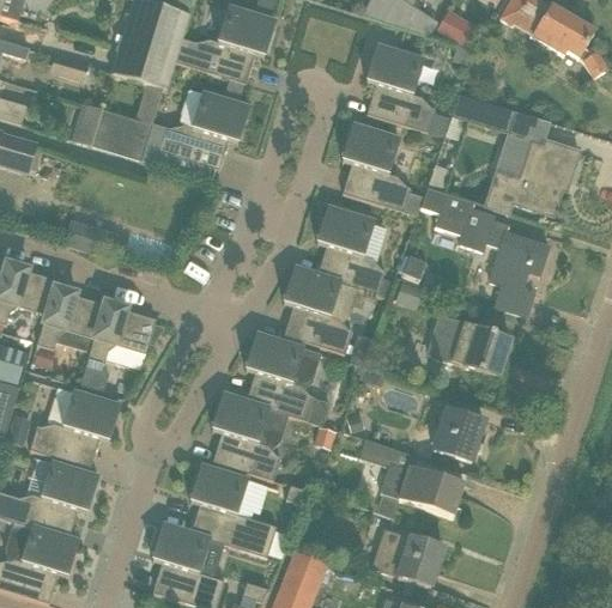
[(0,0),(0,13),(19,20),(25,0),(0,0)]
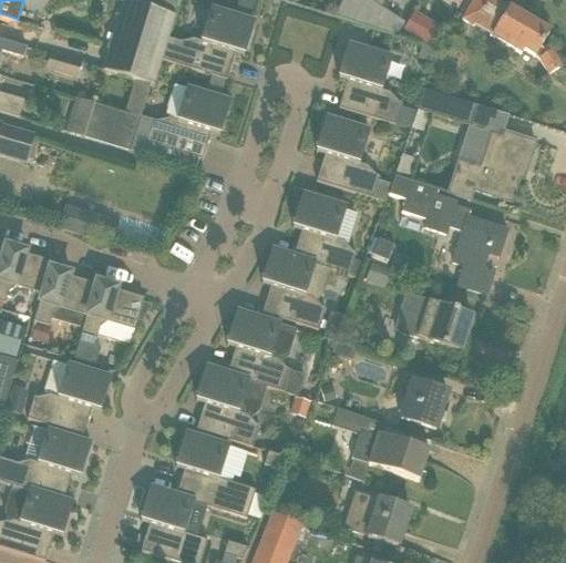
[(136,78),(148,82),(155,84),(163,58),(170,36),(176,13),(133,0),(124,0),(103,68),(136,78)]
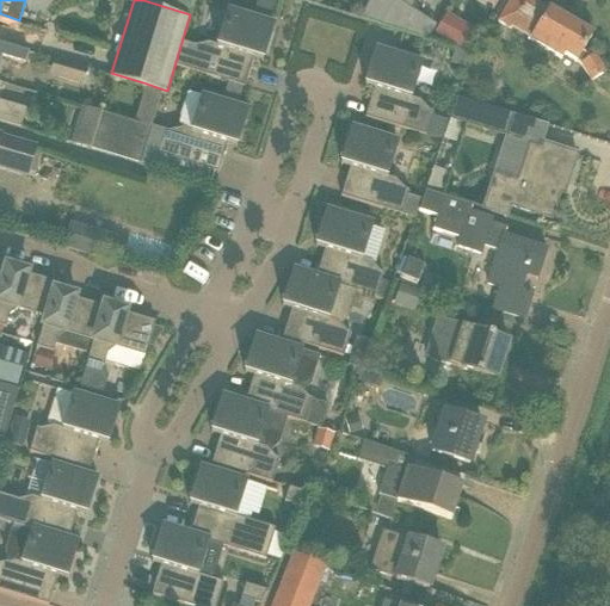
[(258,0),(256,8),(273,13),(277,0),(258,0)]
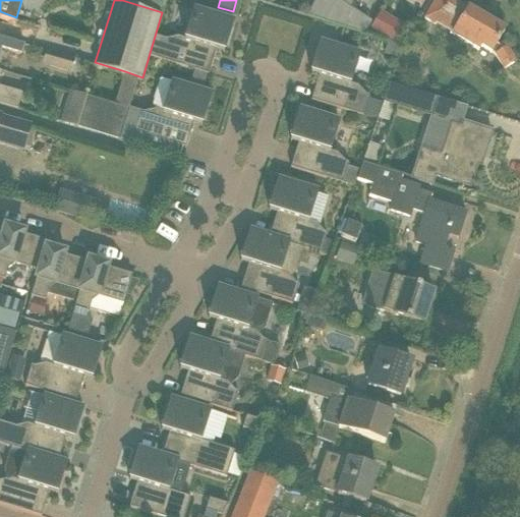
[(313,0),(308,12),(320,16),(328,0),(313,0)]
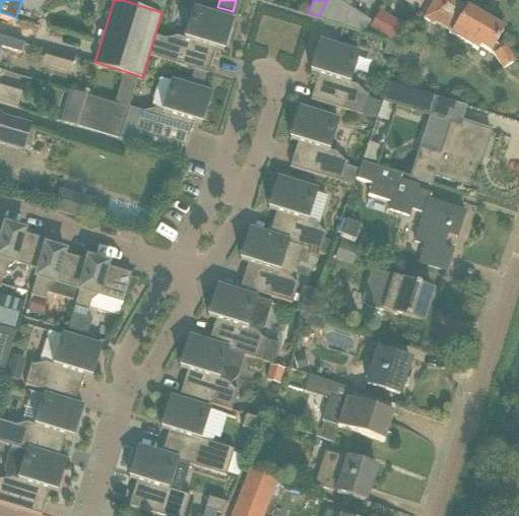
[(327,0),(319,16),(366,31),(374,17),(349,3),(344,0),(327,0)]
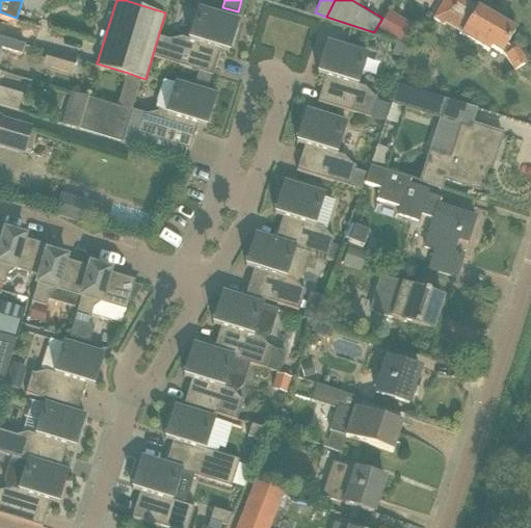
[(444,0),(442,3),(434,16),(445,22),(446,20),(465,29),(462,33),(489,48),(492,44),(506,53),(515,67),(527,59),(519,46),(518,47),(508,42),(516,27),(479,5),(479,6),(468,0),(444,0)]
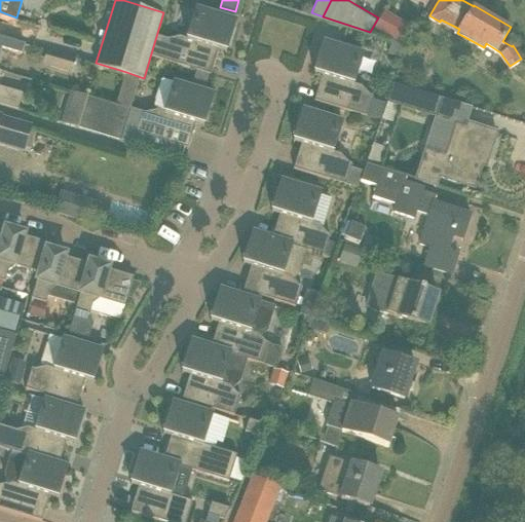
[(219,47),(226,49),(227,49),(236,19),(197,6),(188,36),(181,34),(169,36),(157,33),(151,53),(212,72),(219,47)]
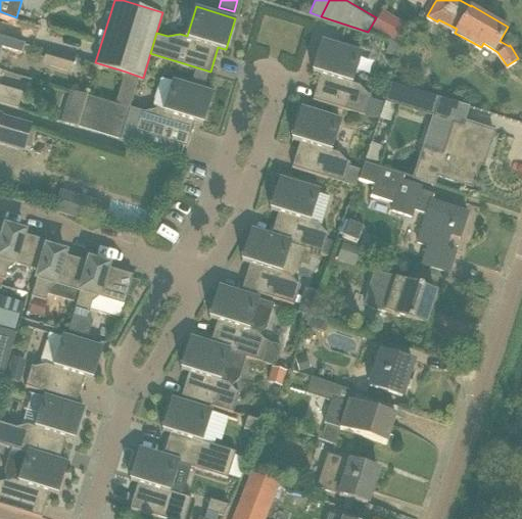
[(408,24),(384,10),(375,26),(398,39),(408,24)]
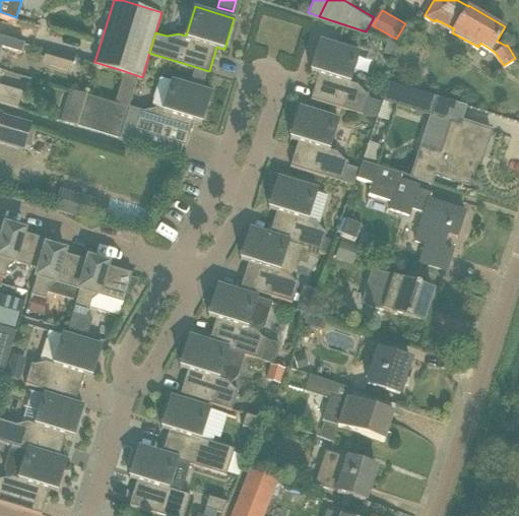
[(0,44),(22,51),(25,41),(0,33),(0,44)]
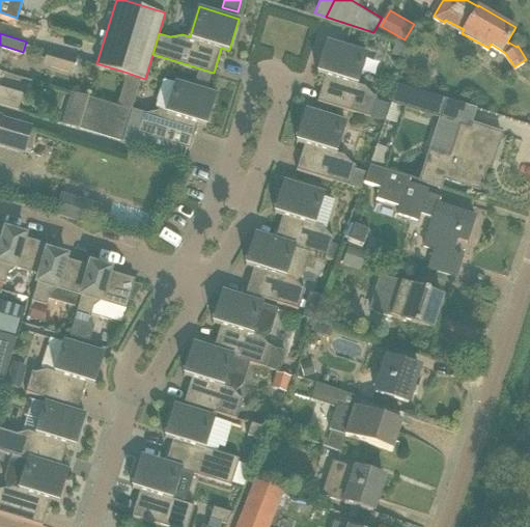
[(318,99),(371,115),(385,118),(390,103),(375,99),(378,94),(374,93),(365,85),(358,83),(367,52),(328,39),(319,64),(328,66),(318,99)]
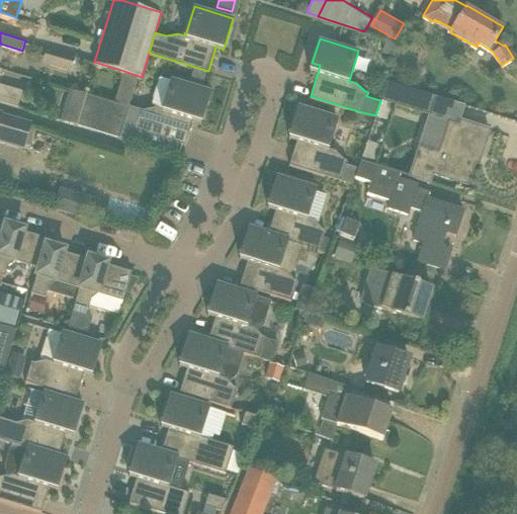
[(76,55),(48,47),(44,60),(72,68),(76,55)]
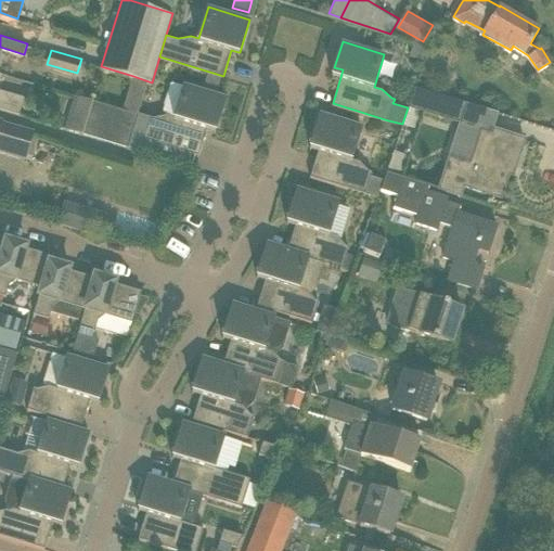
[(145,80),(133,76),(130,87),(143,91),(145,80)]
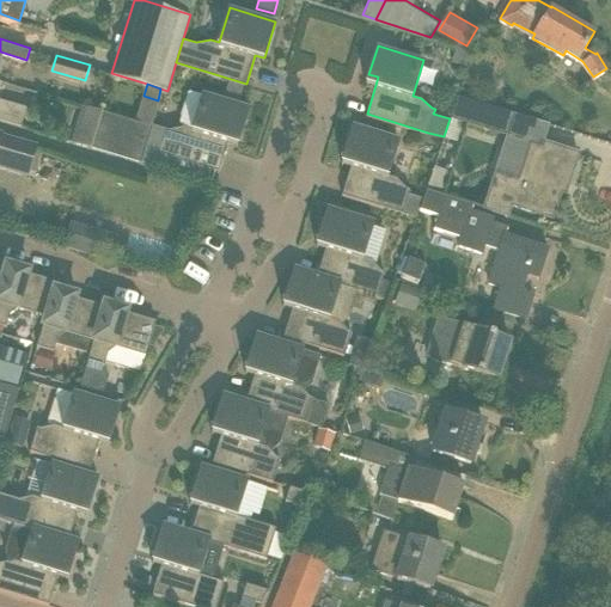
[(238,143),(240,135),(249,106),(203,93),(193,128),(184,126),(170,128),(166,127),(159,151),(220,170),(228,140),(238,143)]
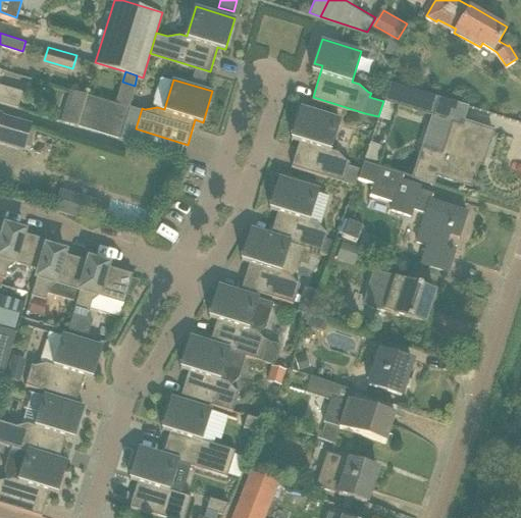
[(0,101),(18,106),(23,90),(0,82),(0,101)]
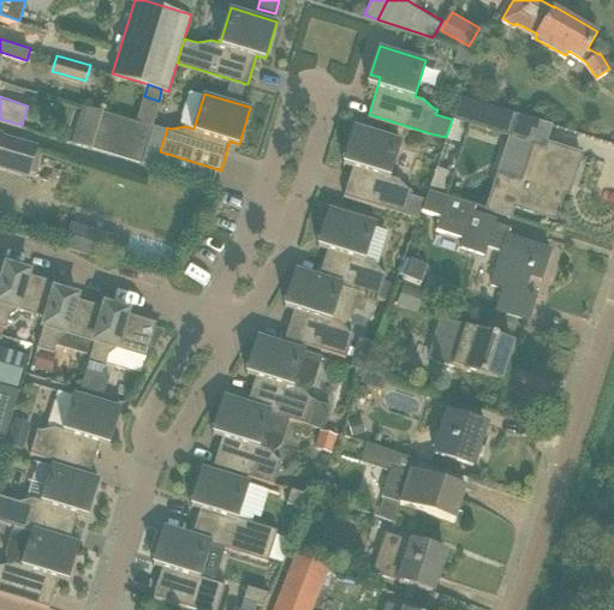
[(454,118),(511,135),(518,113),(462,96),(454,118)]
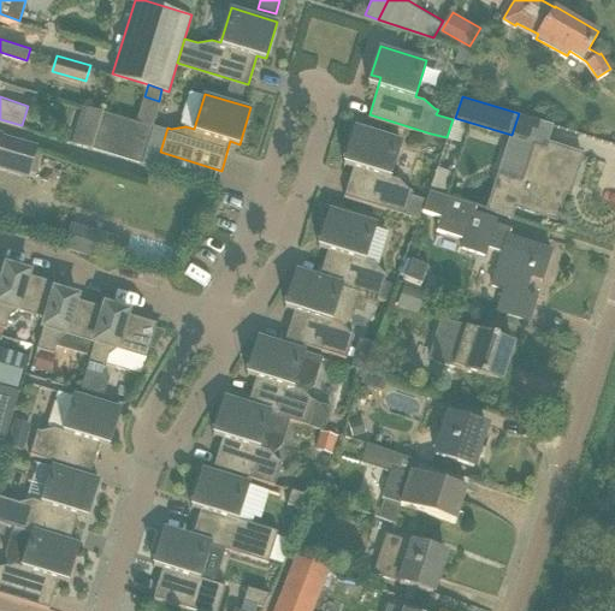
[(105,110),(96,135),(122,142),(130,118),(105,110)]
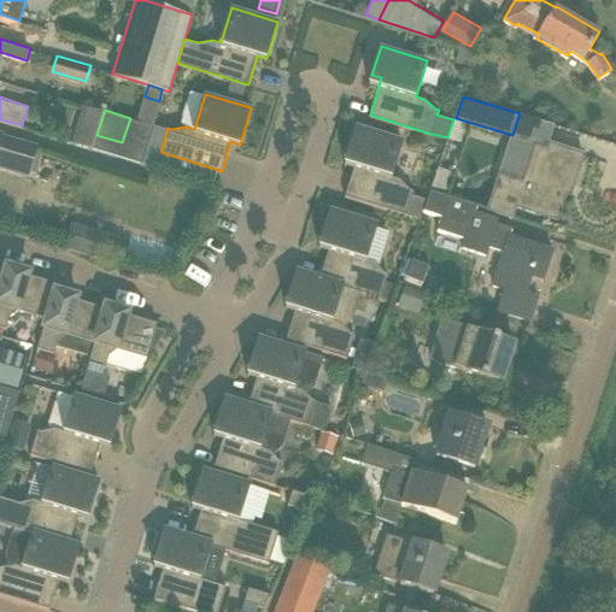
[(356,125),(345,162),(345,163),(355,165),(345,194),(406,213),(414,189),(410,188),(400,178),(392,176),(403,140),(356,125)]
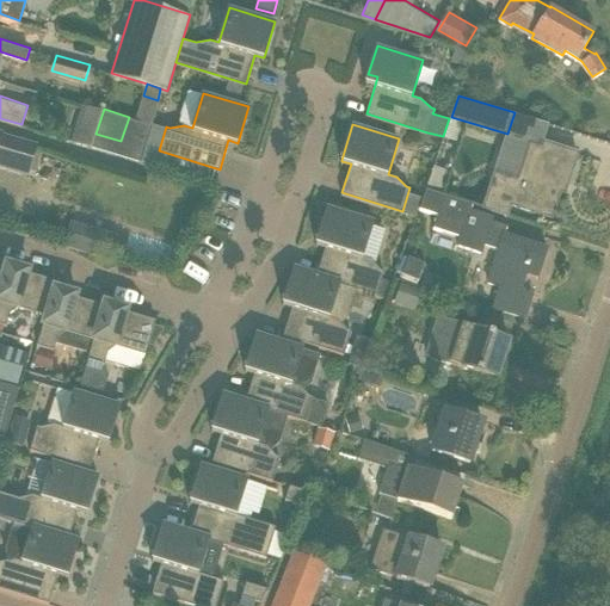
[(92,144),(96,134),(75,127),(73,138),(92,144)]
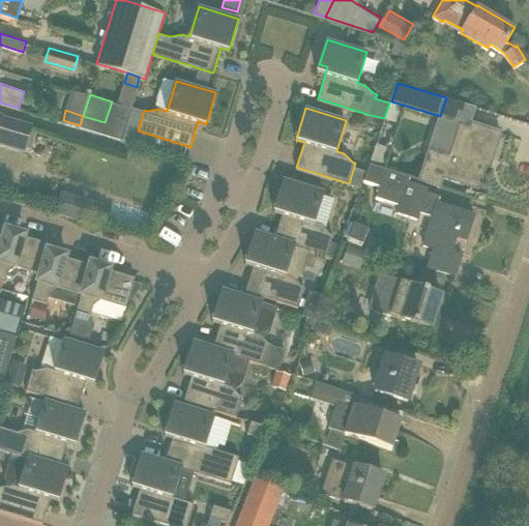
[(32,124),(16,120),(0,115),(0,143),(7,146),(25,151),(32,124)]
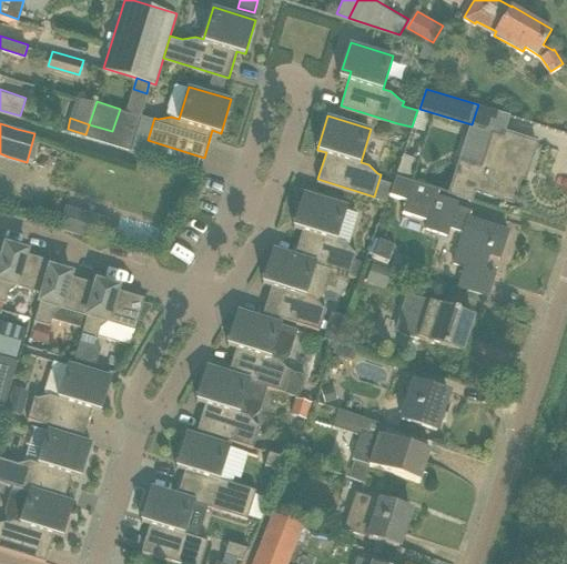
[(472,199),(475,188),(514,200),(522,175),(524,167),(528,169),(537,141),(502,129),(500,134),(492,131),(482,163),(461,155),(448,191),(451,191),(472,199)]
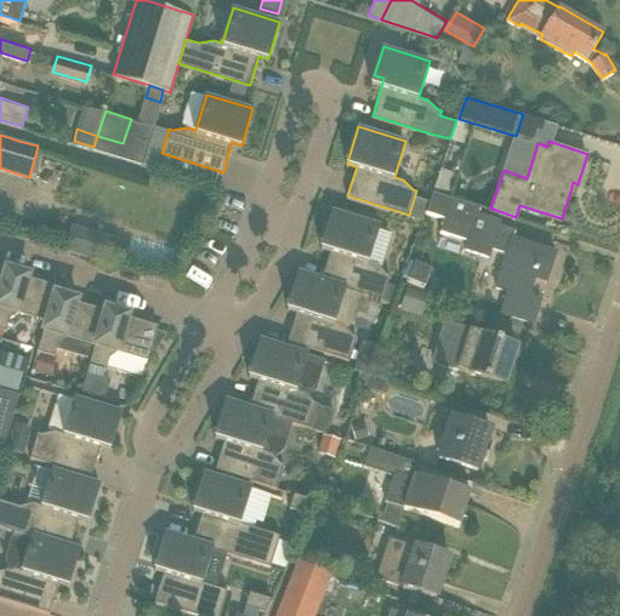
[(491,246),(507,251),(512,237),(516,227),(500,222),(500,220),(477,212),(479,205),(433,190),(427,210),(447,216),(442,229),(468,238),(466,246),(489,254),(491,246)]
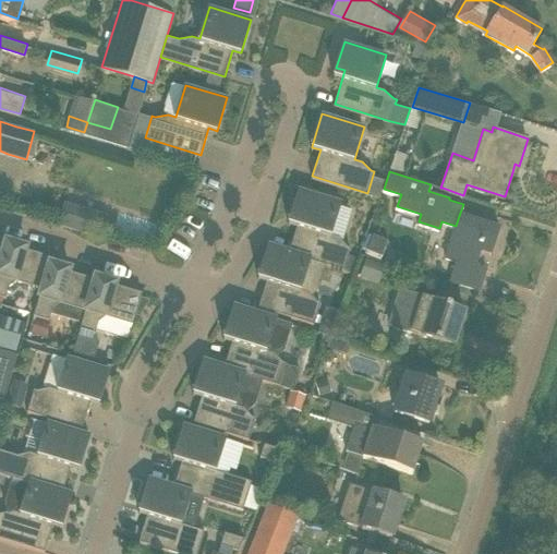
[(299,189),(289,220),(289,223),(298,225),(289,250),(311,256),(310,259),(343,269),(351,247),(348,245),(339,237),(331,233),(341,202),(299,189)]
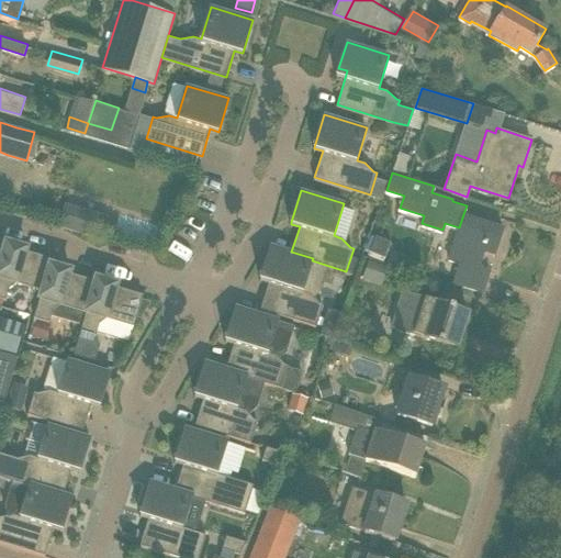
[(58,223),(69,226),(76,204),(66,201),(58,223)]
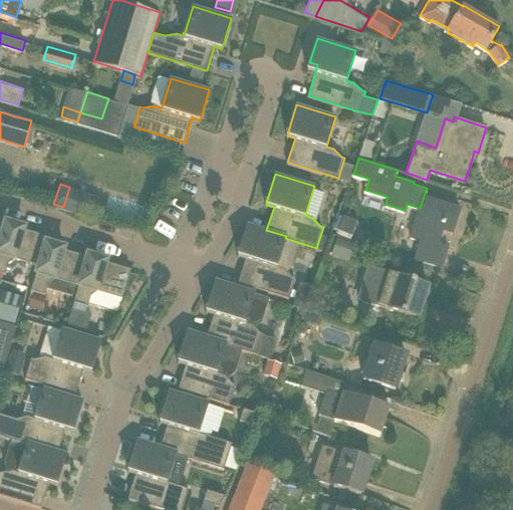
[(424,196),(420,208),(411,235),(421,238),(415,256),(442,265),(448,246),(438,243),(445,222),(455,225),(460,207),(424,196)]
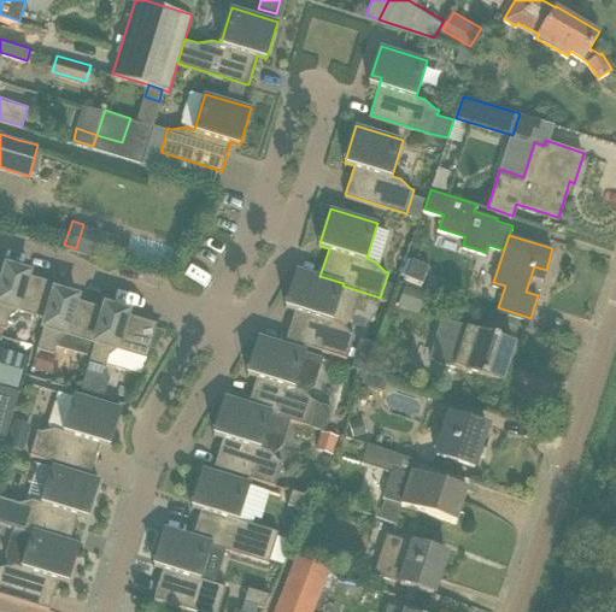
[(409,274),(424,277),(428,262),(412,258),(409,274)]
